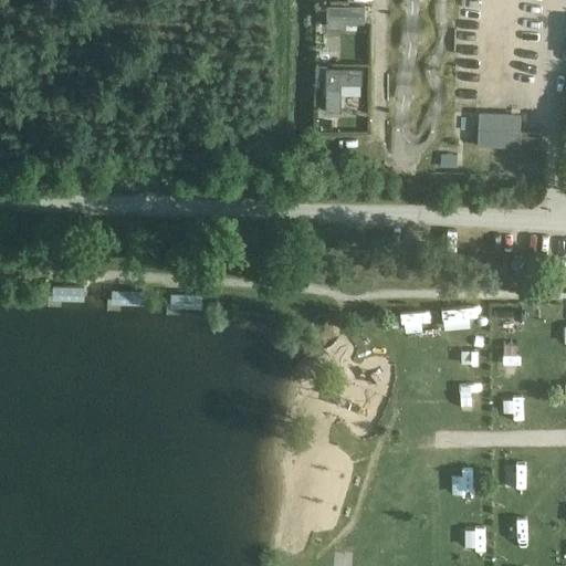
[(328,25),(365,25),(366,6),(328,6),(328,25)]
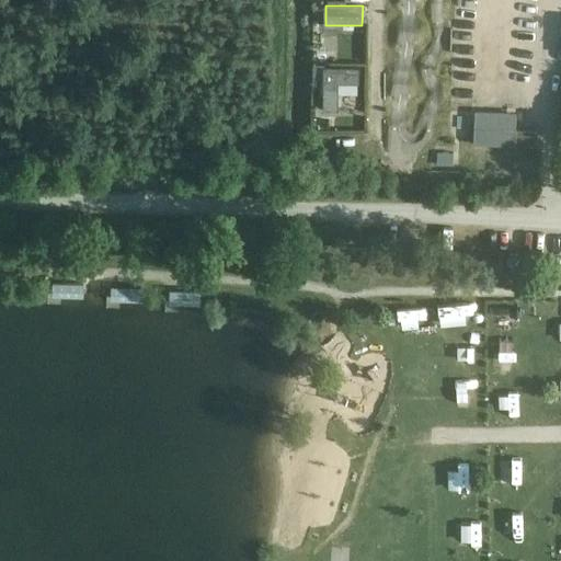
[(396,29),(433,30),(434,12),(396,12),(396,29)]
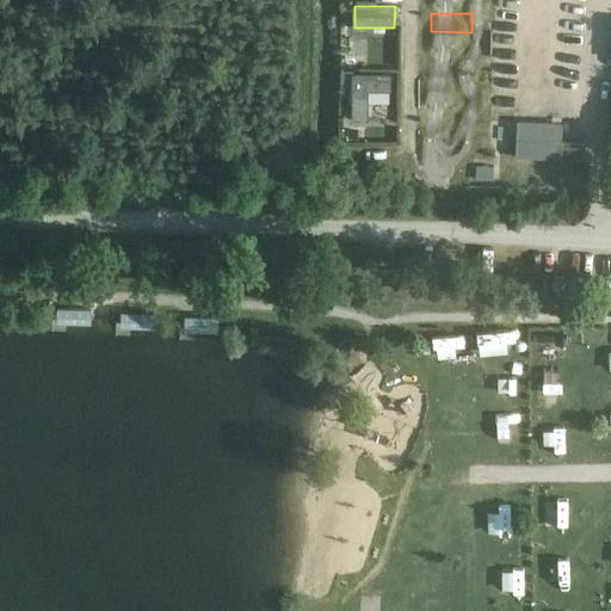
[(352,121),(370,122),(370,102),(392,102),(393,73),(353,72),(352,121)]
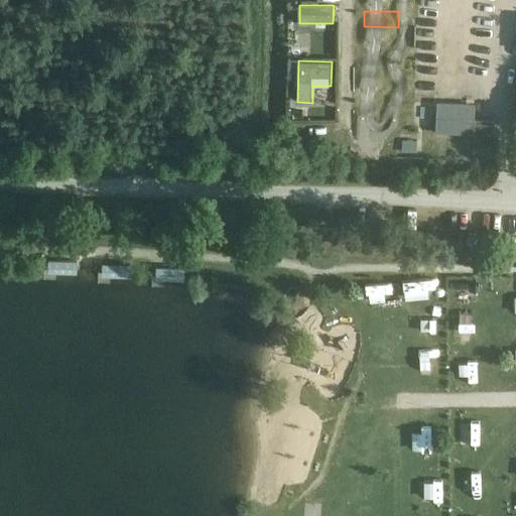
[(375,88),(386,88),(386,100),(399,101),(400,61),(366,60),(365,75),(375,75),(375,88)]
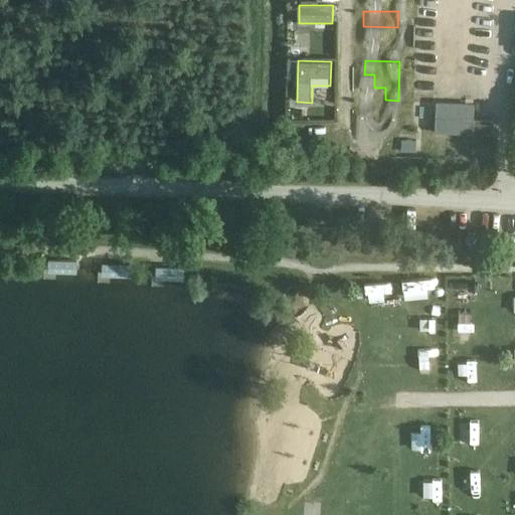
[(474,105),(436,105),(435,134),(474,135),(474,105)]
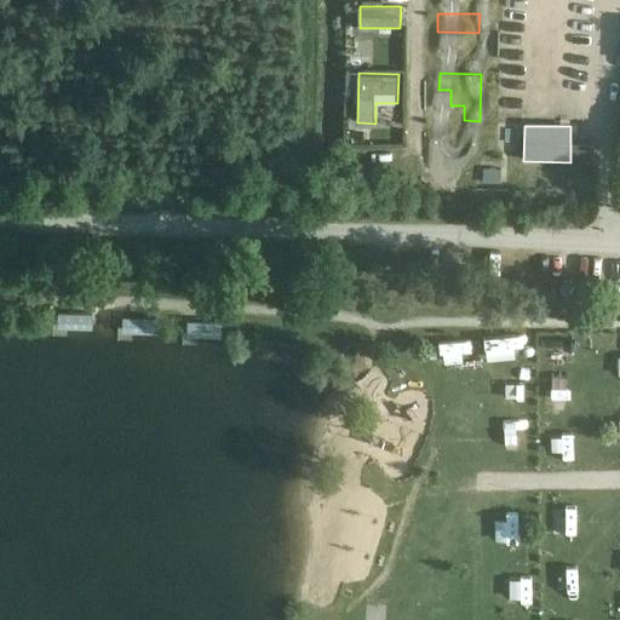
[(92,311),(58,310),(58,326),(92,327),(92,311)]
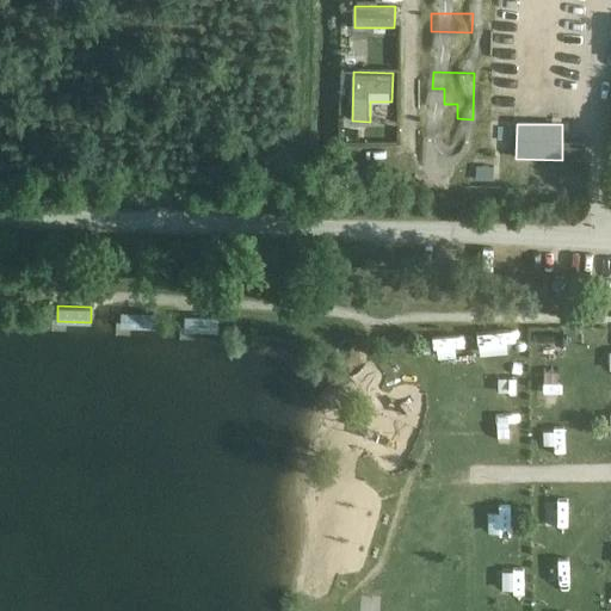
[(154,313),(121,312),(119,327),(153,328),(154,313)]
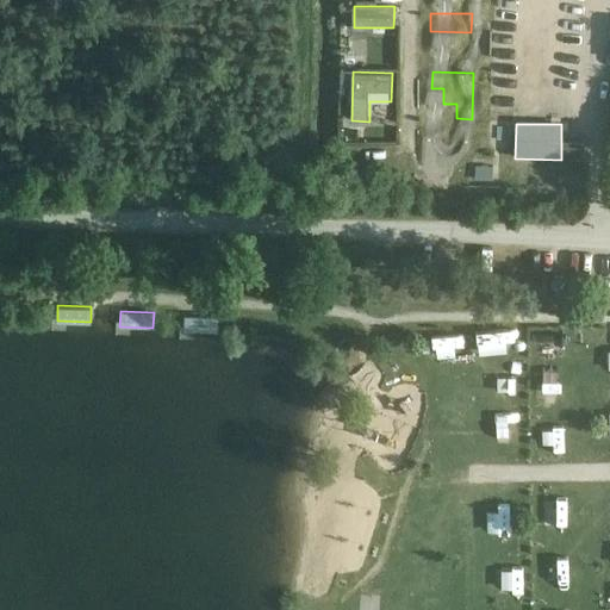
[(218,315),(185,313),(185,329),(218,330),(218,315)]
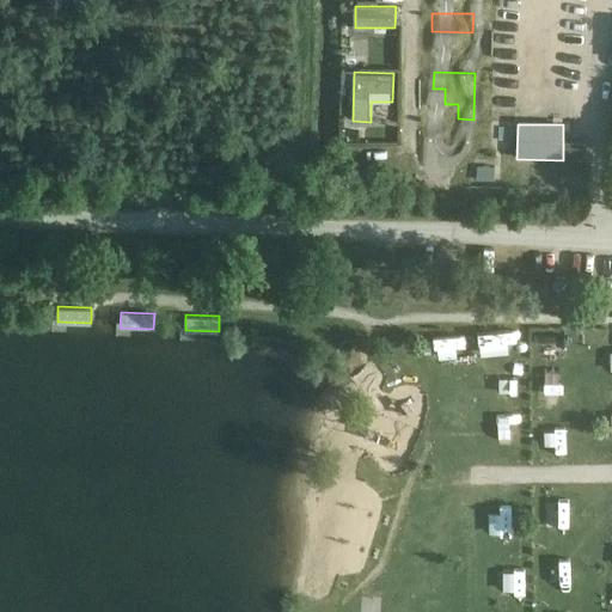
[(550,377),(550,407),(574,407),(574,377),(550,377)]
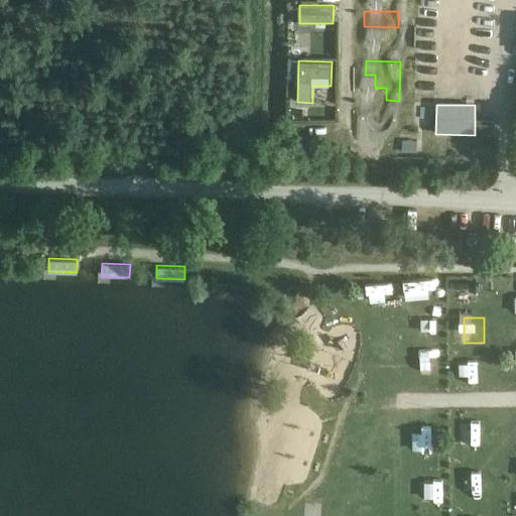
[(414,353),(414,376),(434,376),(434,354),(414,353)]
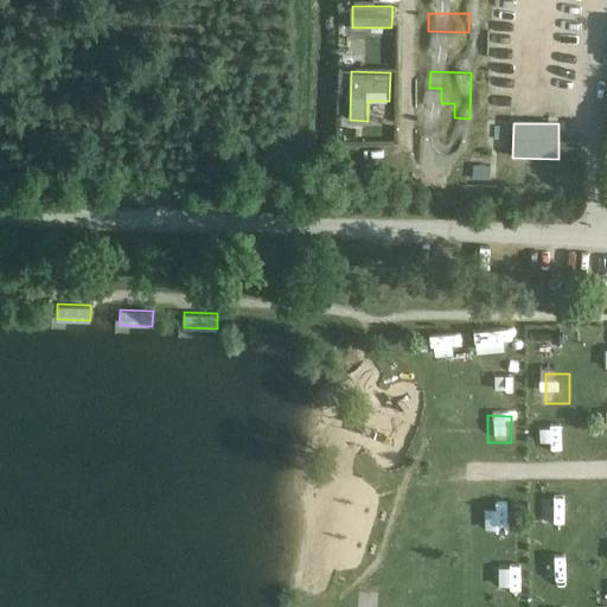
[(569,441),(569,417),(547,417),(547,441),(569,441)]
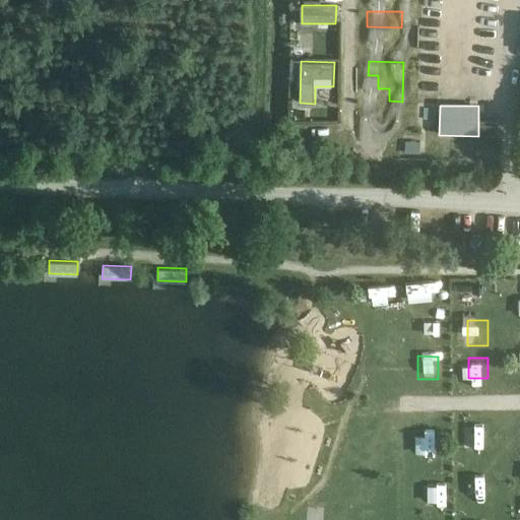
[(491,455),(493,435),(473,433),(471,453),(491,455)]
